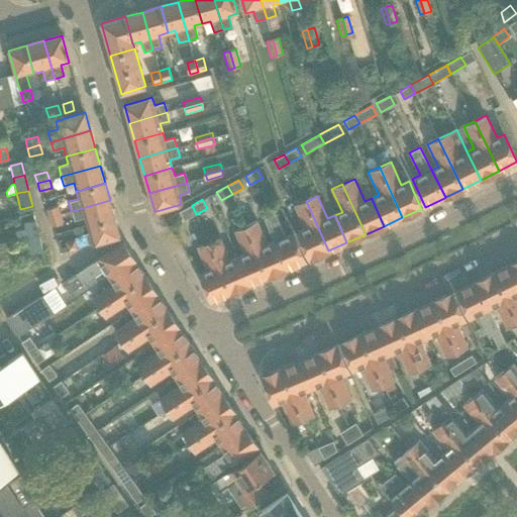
[(72,211),(71,211),(74,221),(84,218),(86,226),(88,225),(114,218),(110,200),(72,211)]
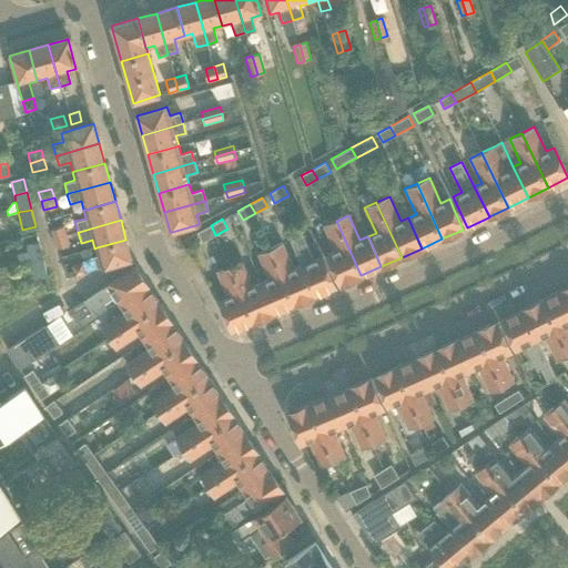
[(336,221),(323,226),(335,252),(326,255),(331,265),(340,285),(361,275),(336,221)]
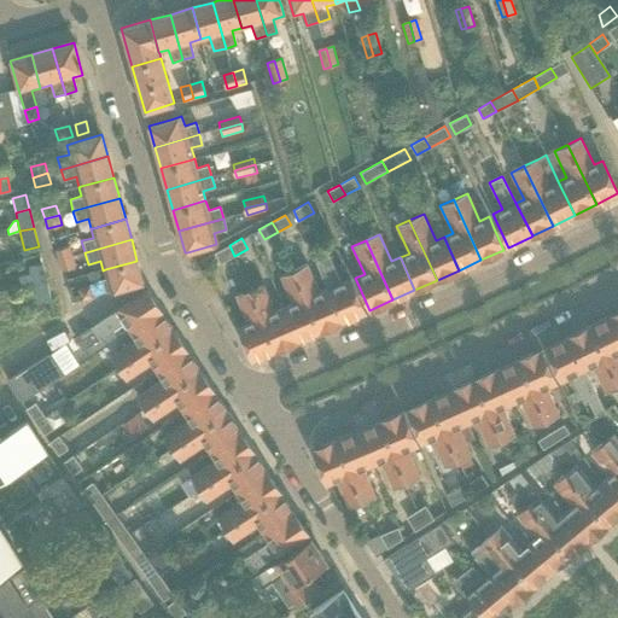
[(229,245),(214,254),(220,263),(234,256),(229,245)]
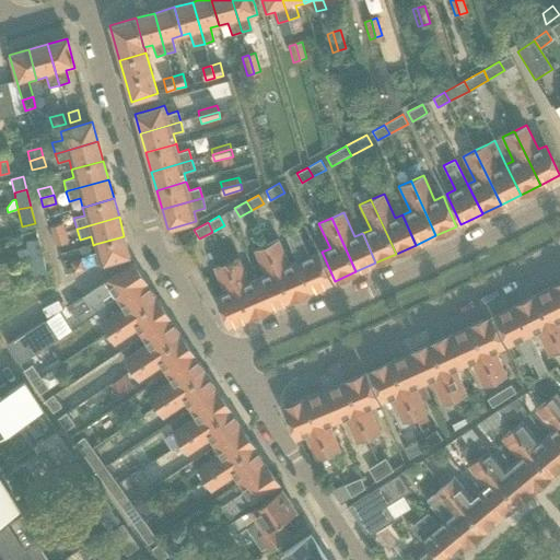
[(62,223),(49,226),(53,236),(66,232),(62,223)]
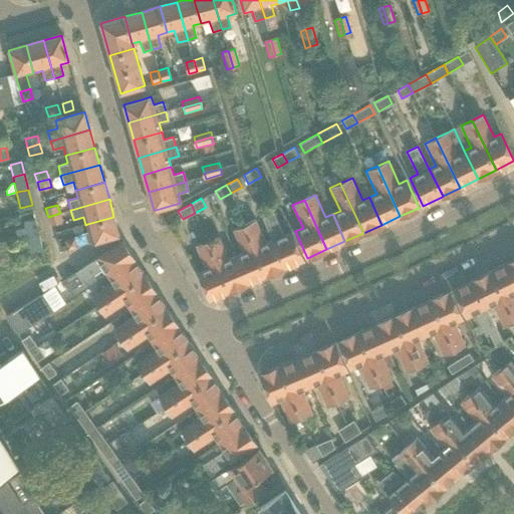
[(275,212),(263,218),(273,240),(273,242),(284,268),(303,260),(295,241),(291,232),(285,235),(275,212)]
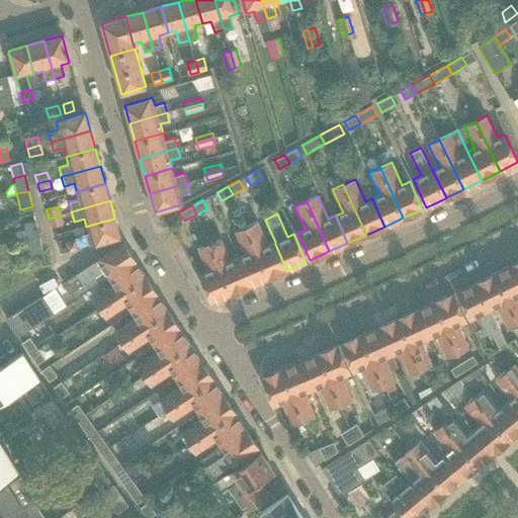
[(61,214),(49,219),(51,227),(63,223),(61,214)]
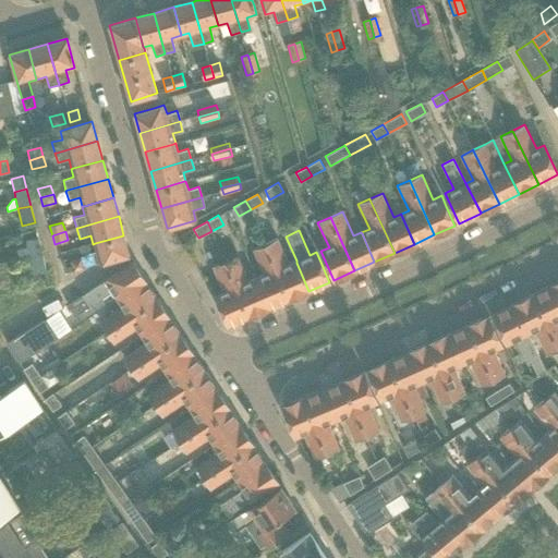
[(95,252),(92,253),(95,265),(100,263),(130,255),(123,235),(95,243),(93,244),(95,252)]
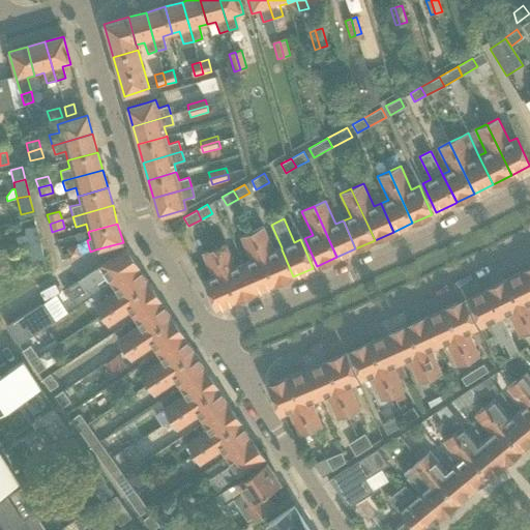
[(24,229),(28,244),(39,242),(35,226),(24,229)]
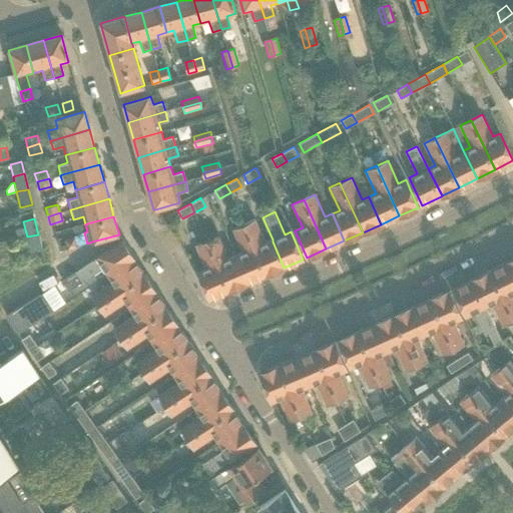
[(257,219),(243,224),(266,276),(284,268),(273,241),(273,239),(266,242),(257,219)]
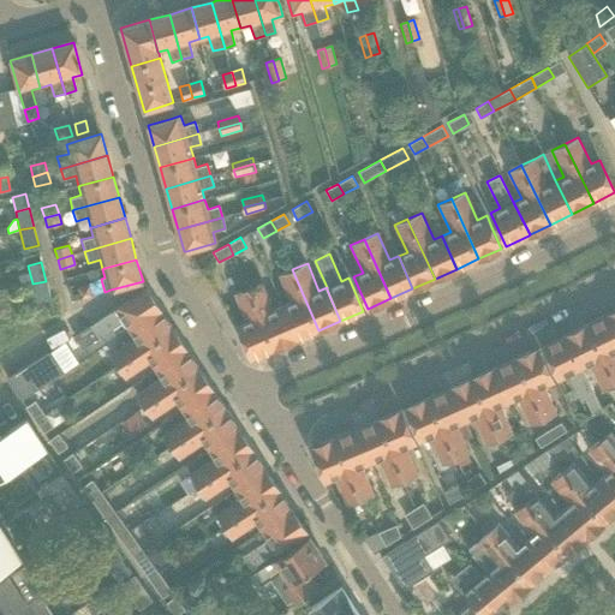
[(292,269),(280,275),(291,302),(282,306),(296,340),(318,330),(292,269)]
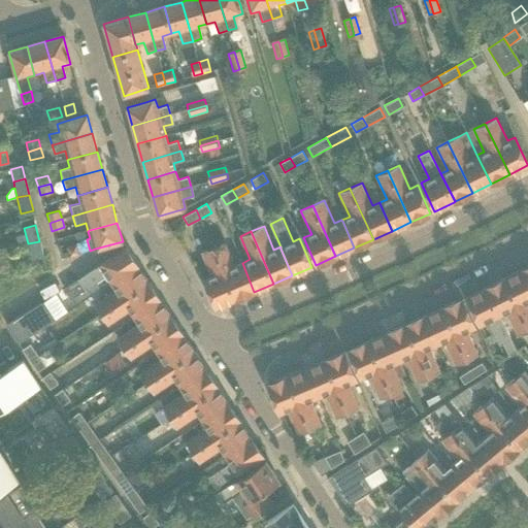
[(39,241),(28,243),(32,259),(43,257),(39,241)]
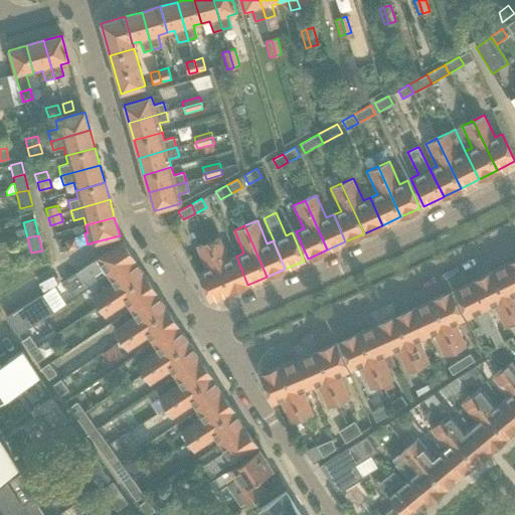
[(215,237),(207,240),(229,292),(247,285),(236,256),(229,259),(219,235),(215,237)]
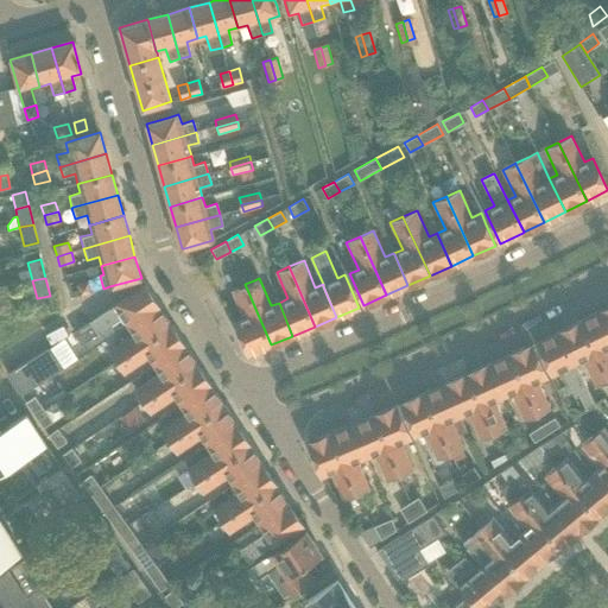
[(88,280),(76,284),(80,296),(92,292),(88,280)]
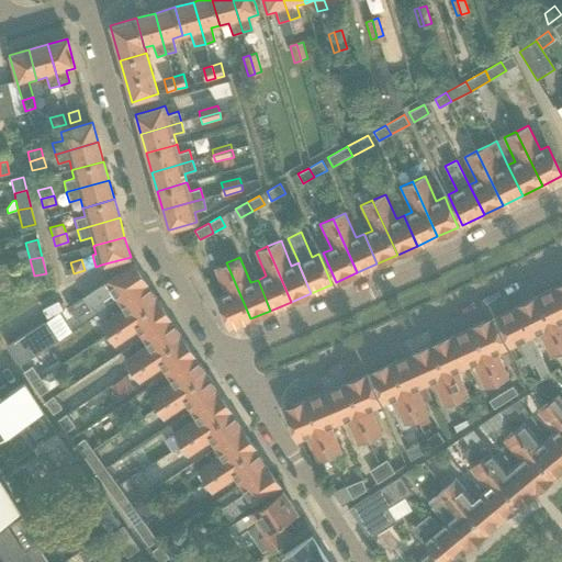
[(226,262),(214,268),(226,293),(216,298),(229,328),(250,318),(226,262)]
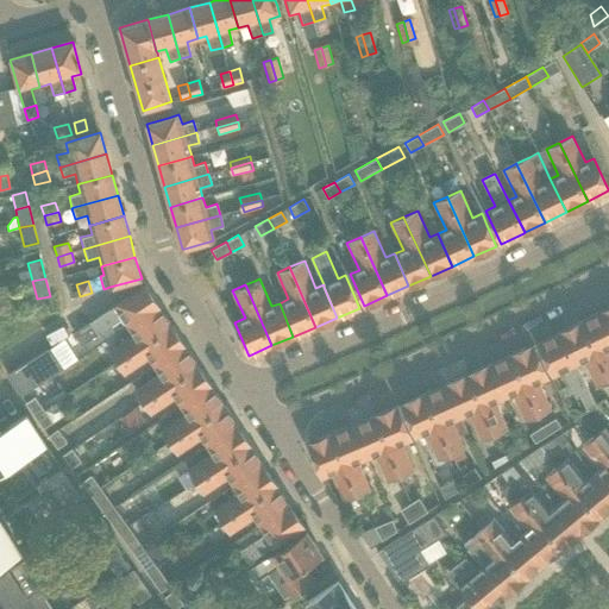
[(74,333),(73,334),(80,345),(120,318),(126,327),(129,325),(158,306),(145,286),(74,333)]
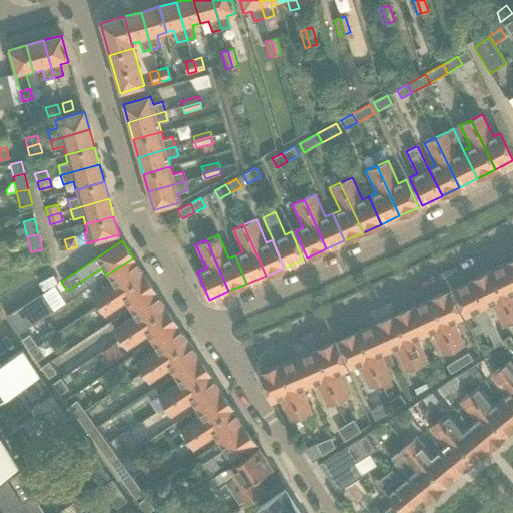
[(110,282),(90,295),(97,306),(144,275),(133,258),(108,274),(106,276),(110,282)]
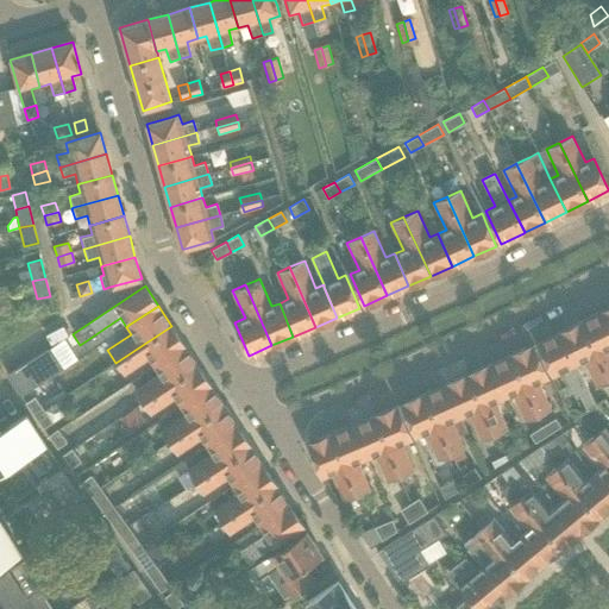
[(608,325),(602,311),(581,321),(608,378),(608,325)]
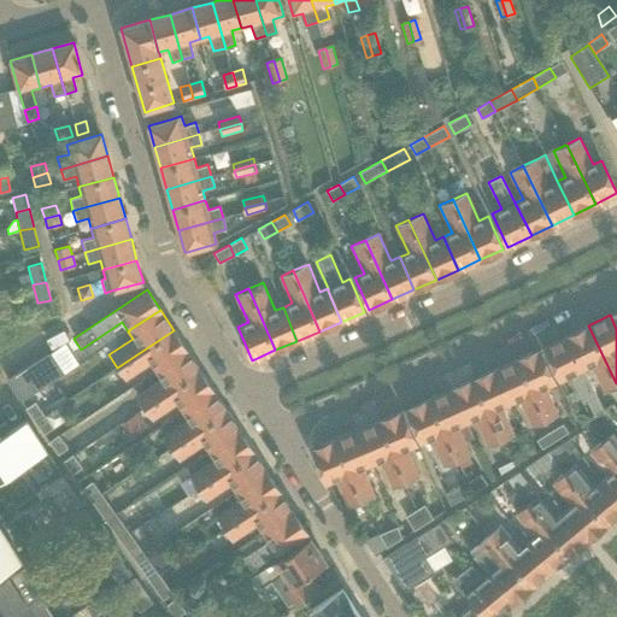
[(616,383),(588,325),(566,336),(583,369),(591,365),(603,392),(616,385),(616,383)]
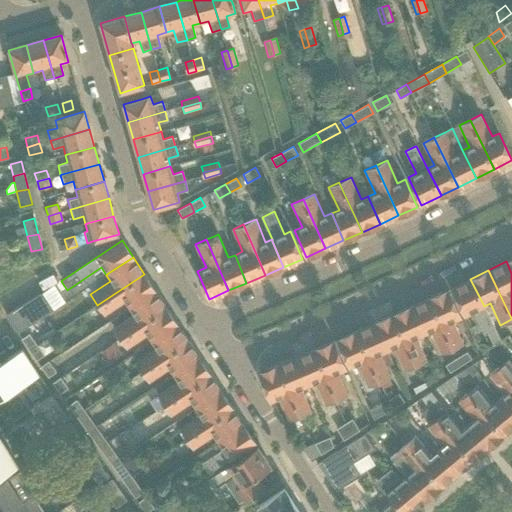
[(144,274),(97,305),(104,315),(125,302),(128,308),(155,290),(144,274)]
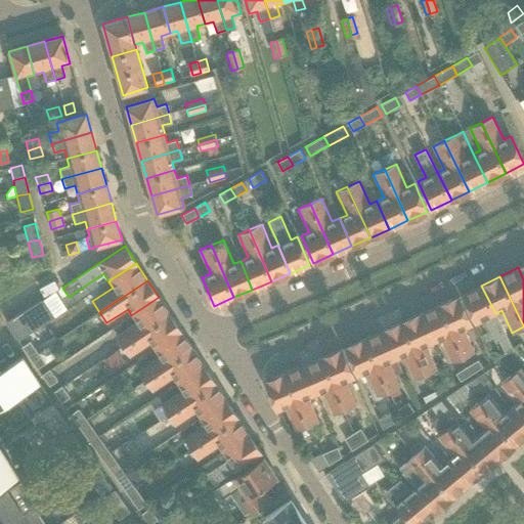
[(481,286),(463,295),(476,322),(483,319),(494,342),(497,340),(504,352),(513,348),(506,336),(495,313),(481,286)]
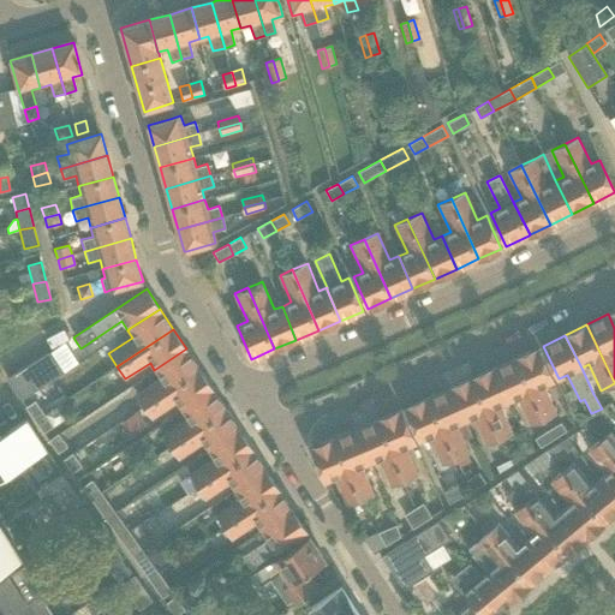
[(159,377),(135,393),(142,405),(143,406),(145,405),(199,369),(186,348),(154,370),(159,377)]
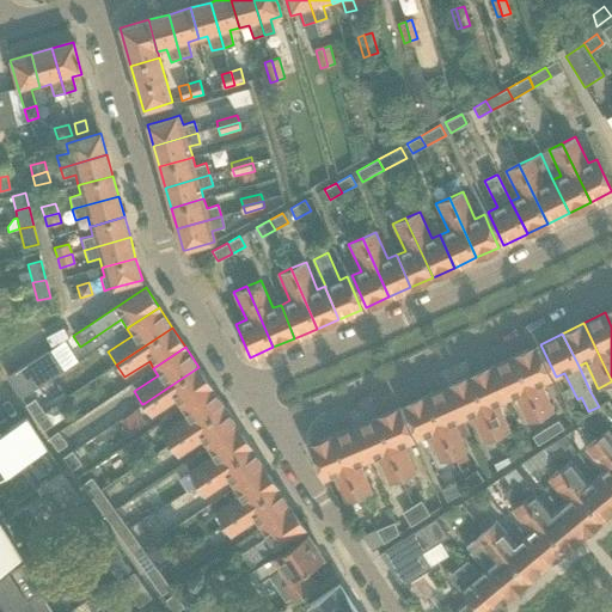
[(536,347),(513,356),(539,417),(554,411),(542,384),(550,380),(536,347)]
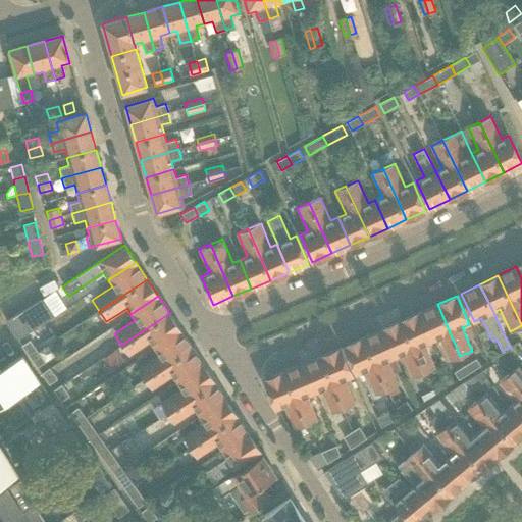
[(41,299),(6,320),(18,340),(43,323),(52,317),(41,299)]
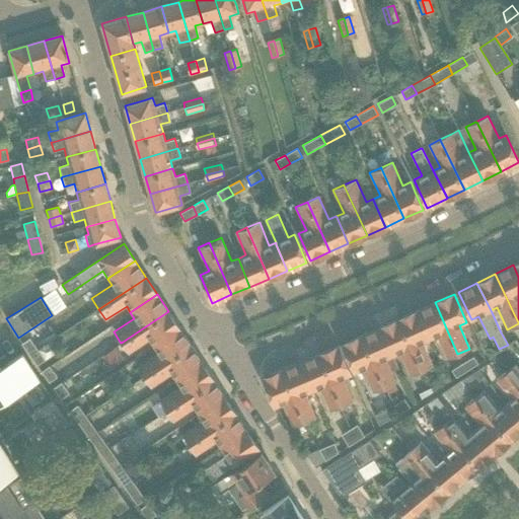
[(435,302),(417,311),(429,339),(436,336),(439,342),(446,359),(457,354),(435,302)]
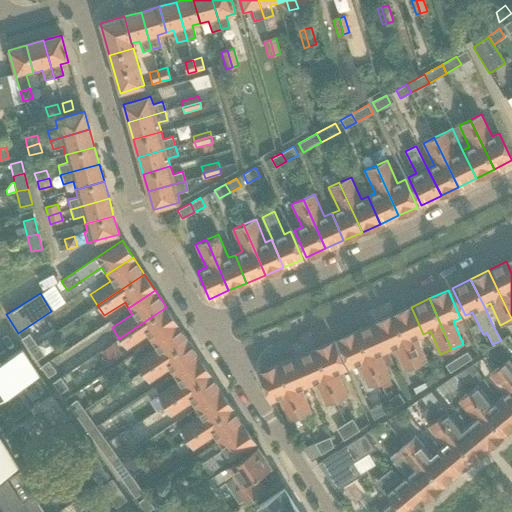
[(121,337),(119,338),(126,349),(144,337),(146,335),(148,337),(151,341),(157,337),(177,324),(166,307),(121,337)]
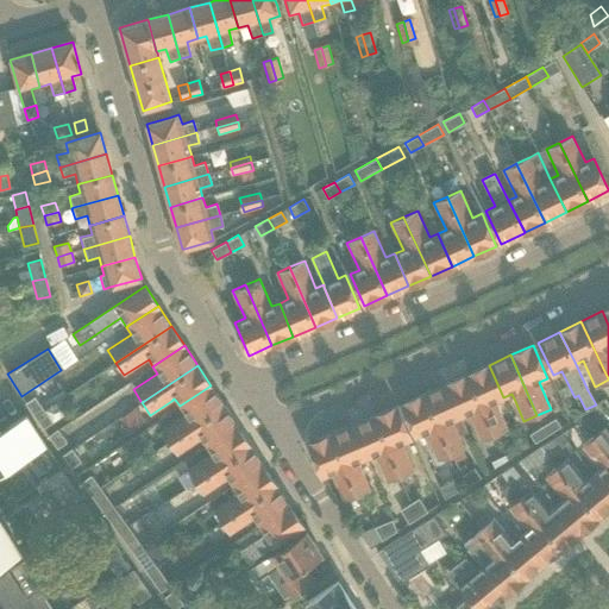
[(489,365),(466,375),(478,401),(494,434),(507,428),(495,401),(496,401),(503,397),(489,365)]
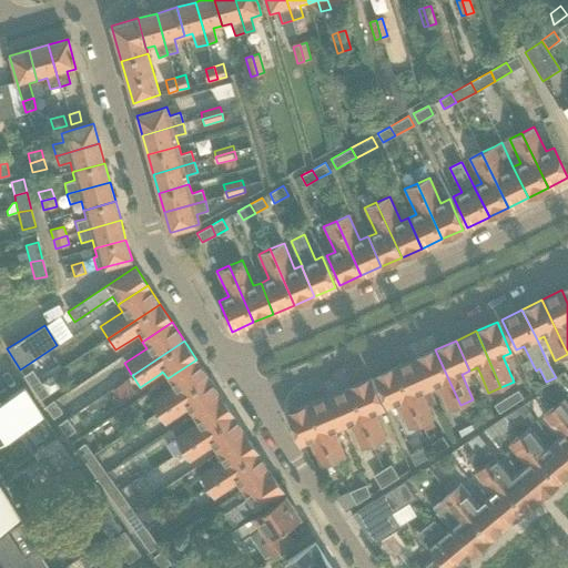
[(435,350),(415,358),(422,374),(428,389),(436,386),(447,411),(460,405),(446,374),(435,350)]
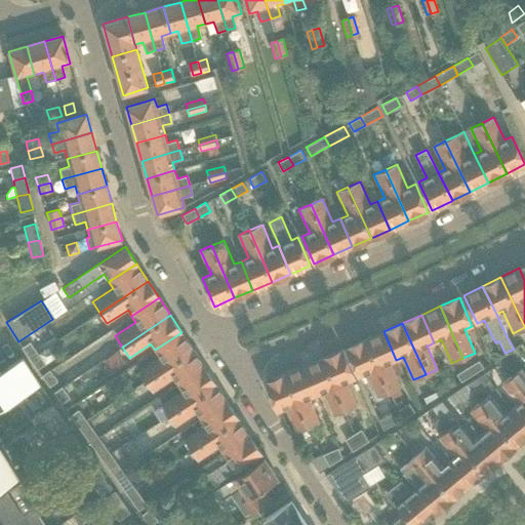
[(384,331),(365,339),(367,346),(388,392),(400,386),(390,363),(396,360),(390,346),(384,331)]
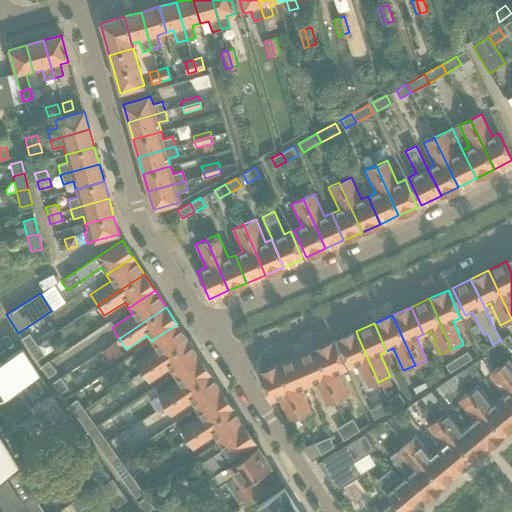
[(155,348),(135,361),(141,371),(188,341),(177,324),(157,337),(151,341),(155,348)]
